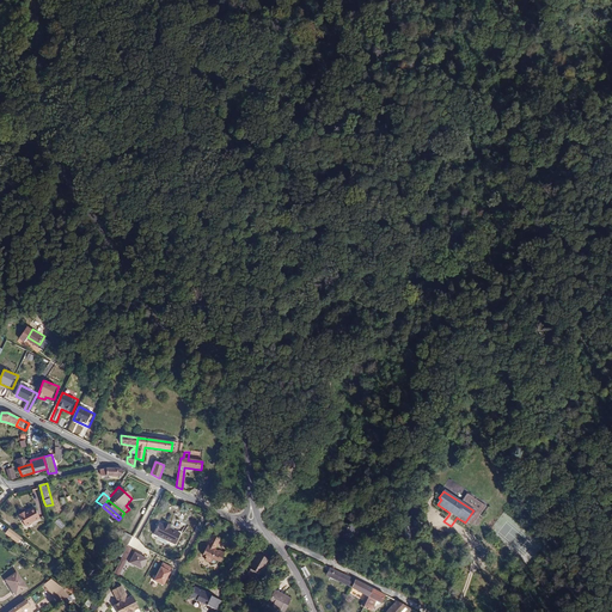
[(17,513),(25,525),(40,515),(32,505),(26,508),(28,509),(24,512),(23,509),(17,513)]
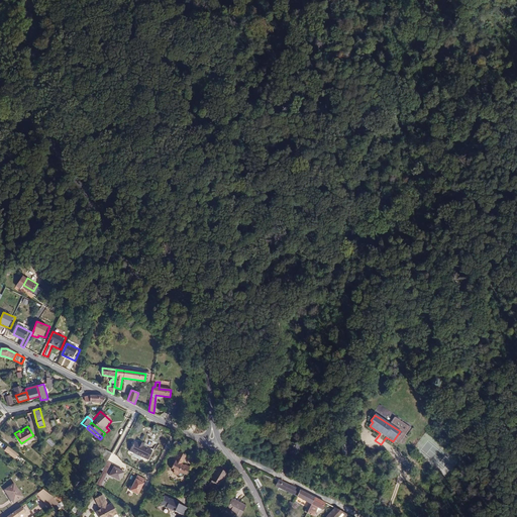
[(138,443),(134,442),(130,450),(147,459),(151,451),(142,446),(143,443),(139,441),(138,443)]
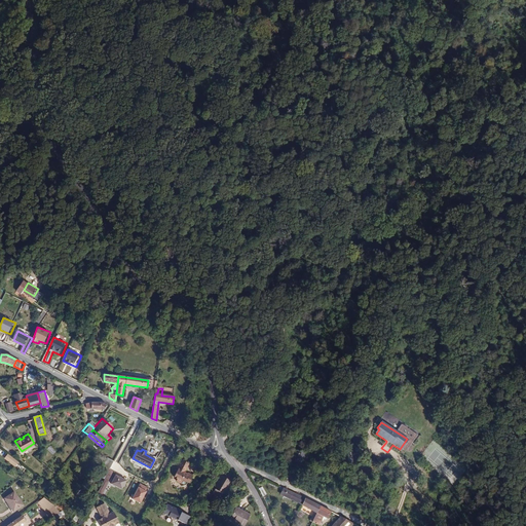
[(22,463),(8,454),(5,458),(17,468),(22,463)]
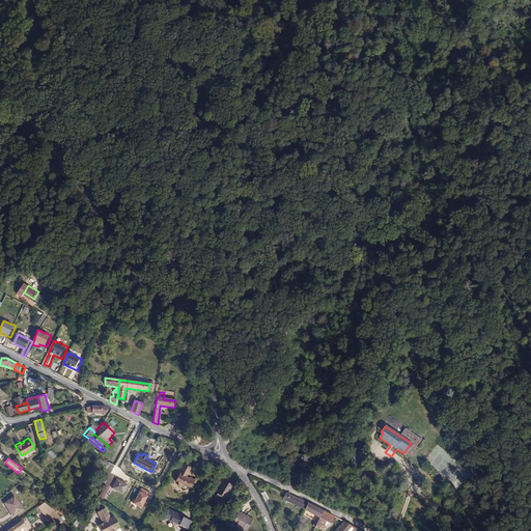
[(109,478),(115,466),(109,463),(103,476),(109,478)]
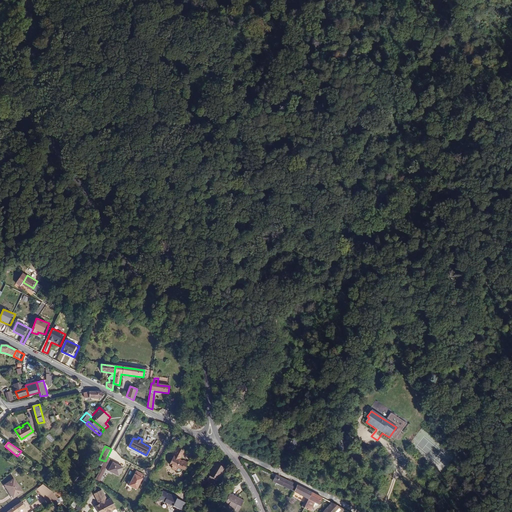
[(178,447),(174,456),(169,464),(173,466),(172,468),(176,470),(177,473),(182,471),(181,470),(182,468),(185,469),(189,463),(184,460),(182,460),(181,458),(184,451),(178,447)]
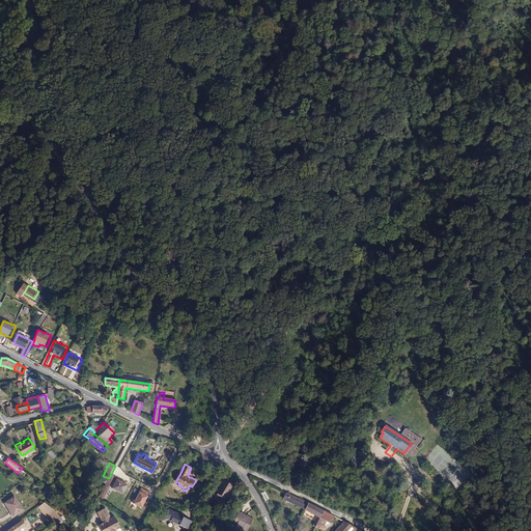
[(122,469),(115,466),(109,478),(100,498),(106,501),(122,469)]
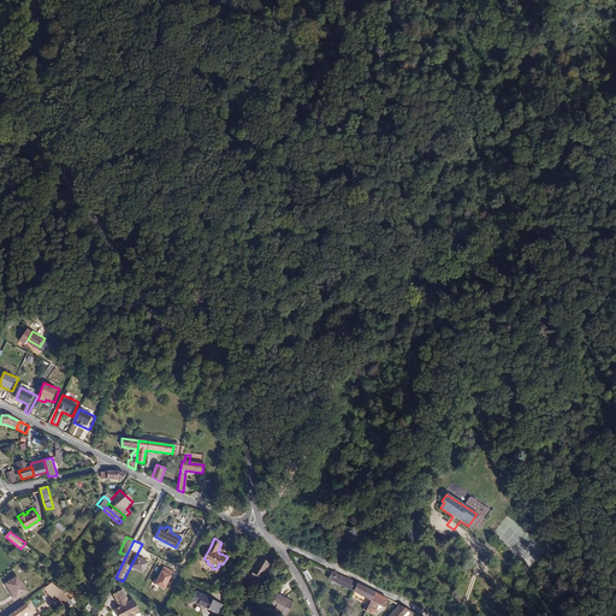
[(249,578),(259,582),(271,562),(258,555),(249,570),(253,573),(249,578)]
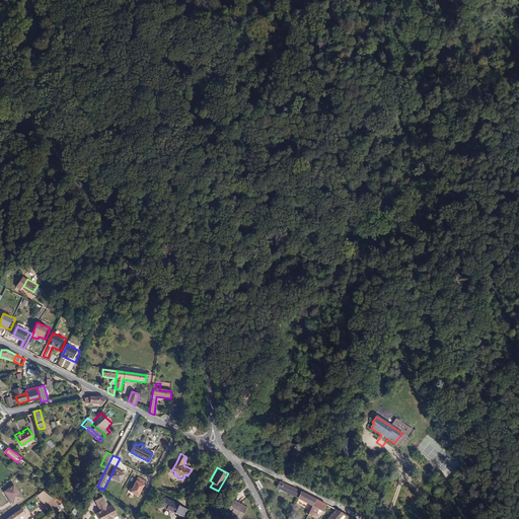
[(127,475),(117,470),(112,478),(122,484),(127,475)]
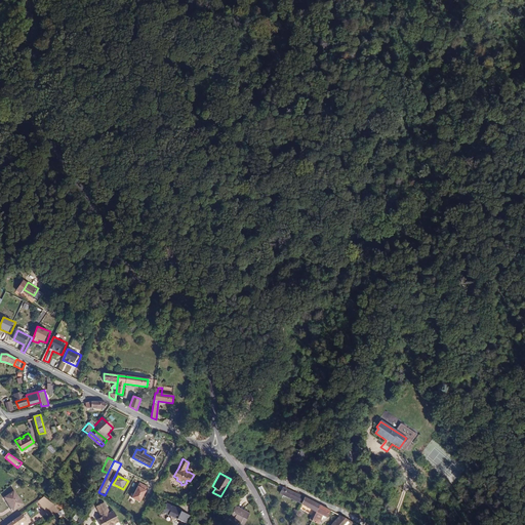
[(149,491),(139,487),(133,499),(143,505),(149,491)]
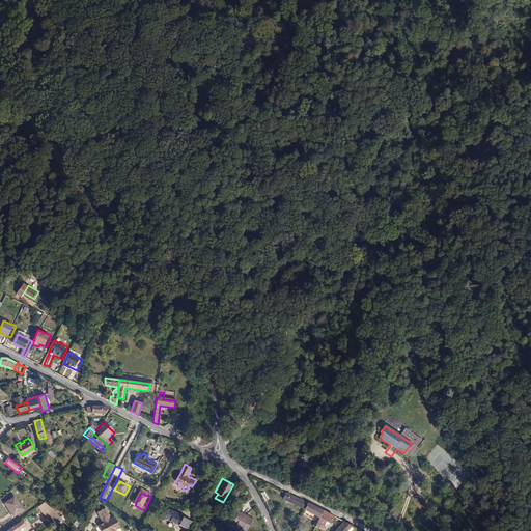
[(307,503),(290,495),(288,498),(287,500),(305,508),(307,503)]
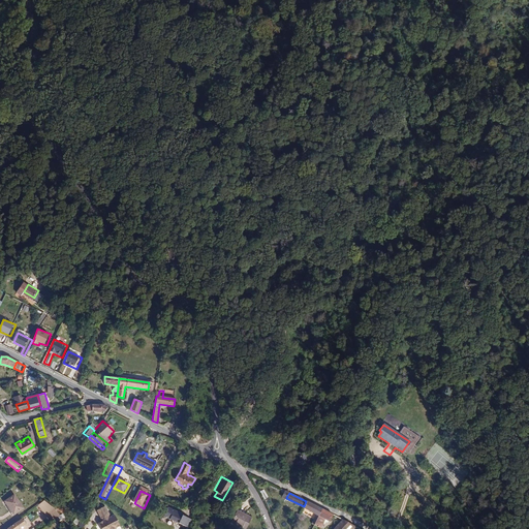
[(4,502),(9,508),(19,501),(14,496),(4,502)]
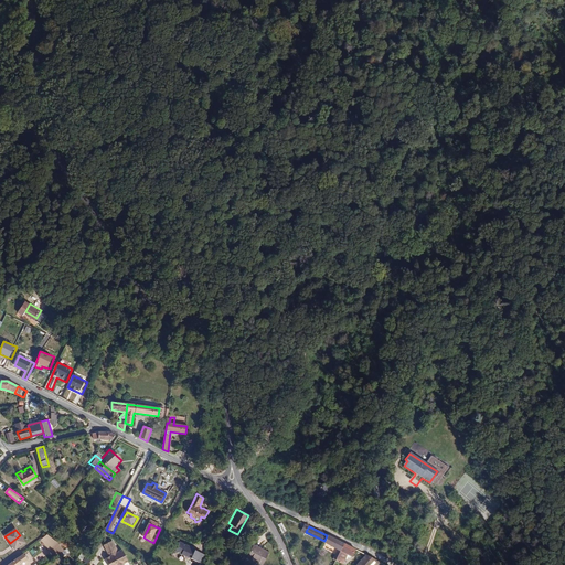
[(20,535),(10,543),(14,551),(24,543),(20,535)]
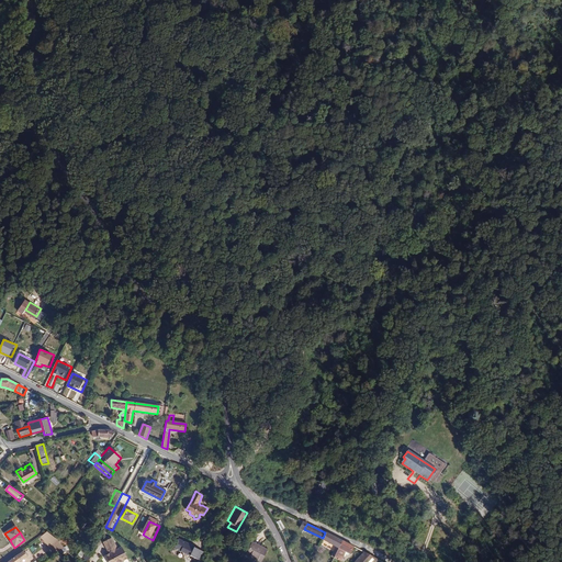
[(326,532),(323,539),(338,547),(341,540),(326,532)]
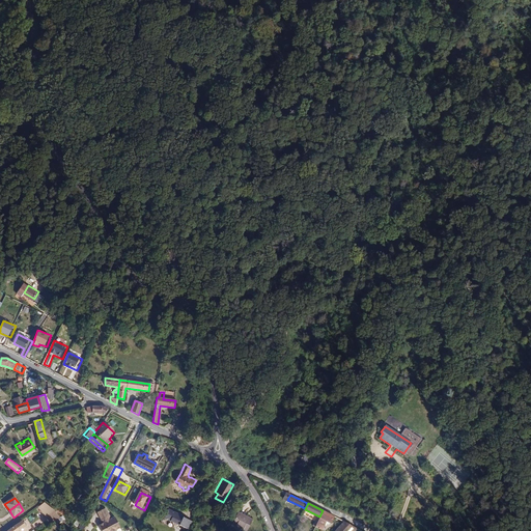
[(105,523),(104,523),(100,525),(103,530),(117,530),(121,527),(115,516),(112,519),(106,508),(98,512),(103,521),(104,520),(105,523)]
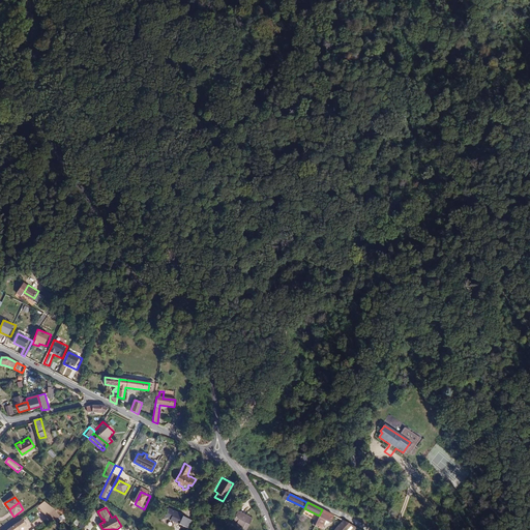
[(179,525),(189,529),(198,514),(185,509),(182,514),(169,508),(163,518),(172,522),(173,526),(179,525)]
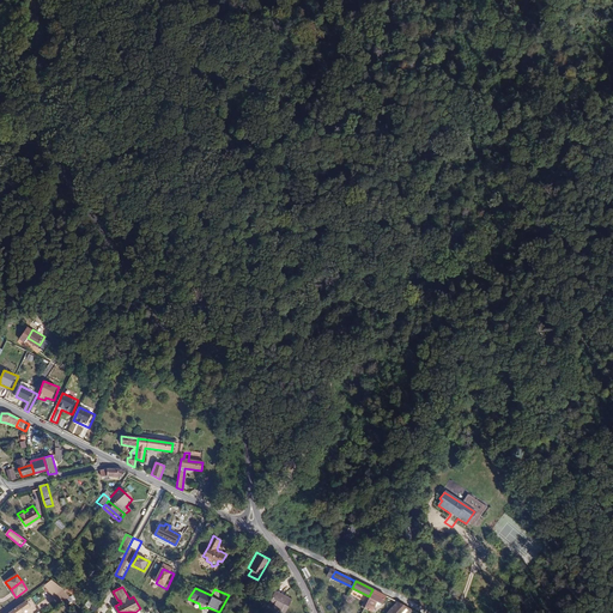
[(60,606),(70,599),(61,589),(53,596),(60,606)]
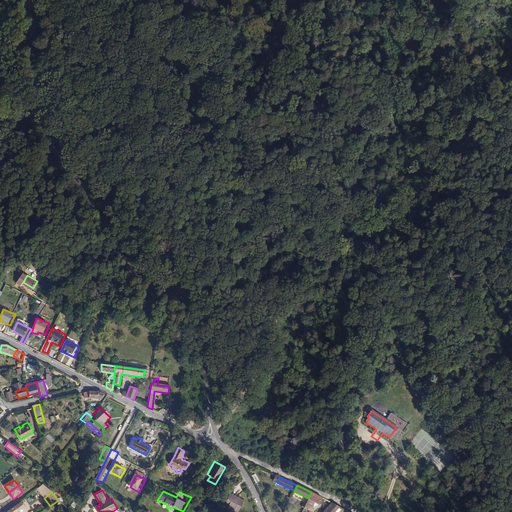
[(308,498),(303,508),(309,510),(313,502),(318,504),(321,498),(311,492),(308,498)]
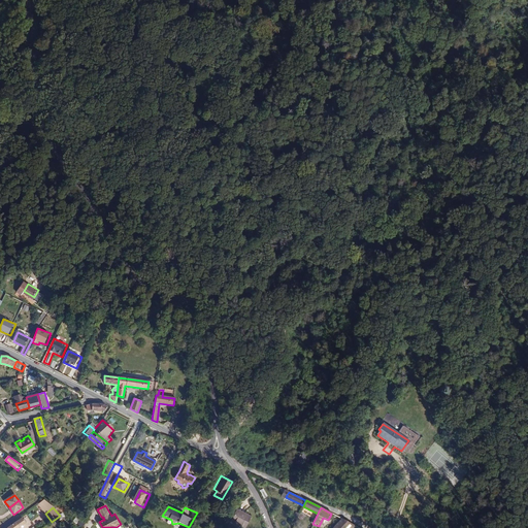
[(232,521),(243,527),(244,527),(252,518),(238,509),(232,521)]
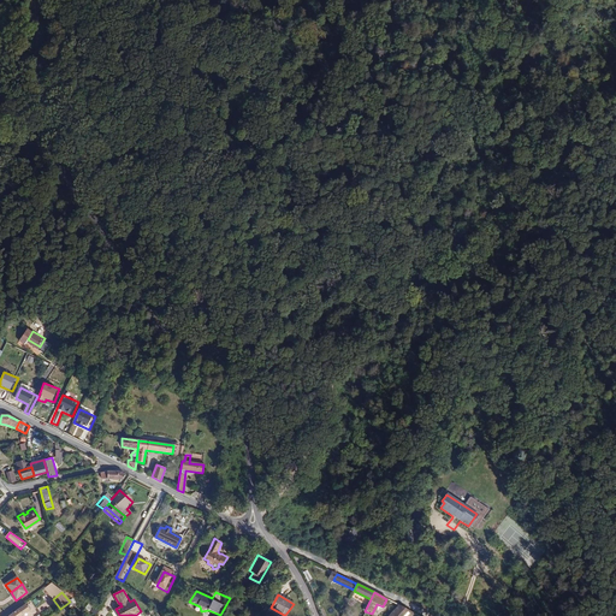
[(25,604),(9,615),(22,615),(27,612),(25,611),(28,609),(25,604)]
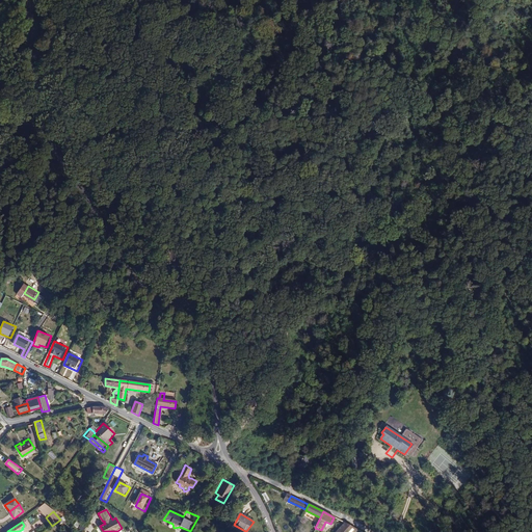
[(354,531),(357,529),(345,523),(340,529),(341,530),(339,531),(354,531)]
